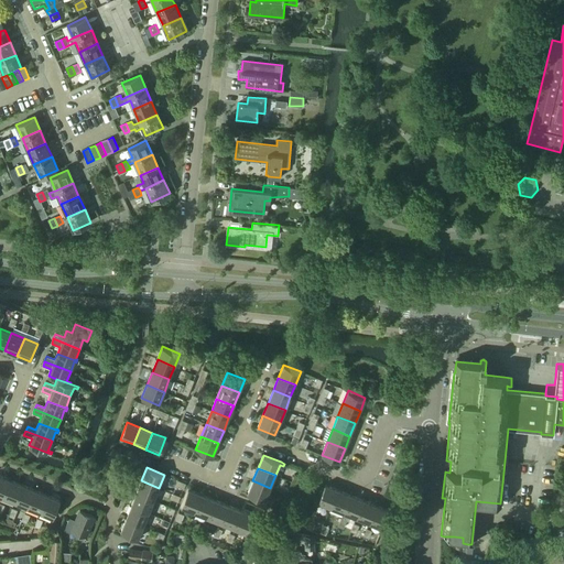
[(0,496),(2,497),(9,479),(0,475),(0,496)]
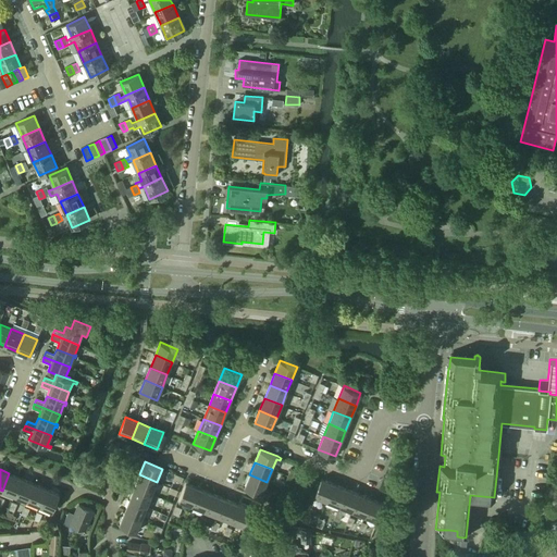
[(2,491),(14,496),(22,479),(9,473),(2,491)]
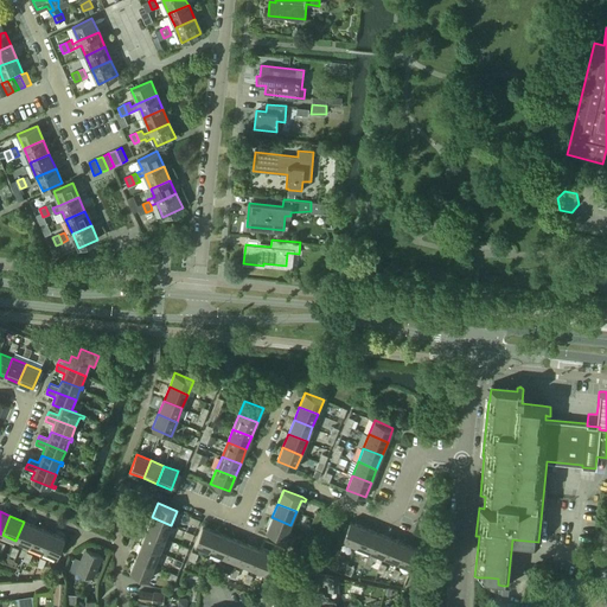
[(147,531),(165,538),(171,525),(152,517),(147,531)]
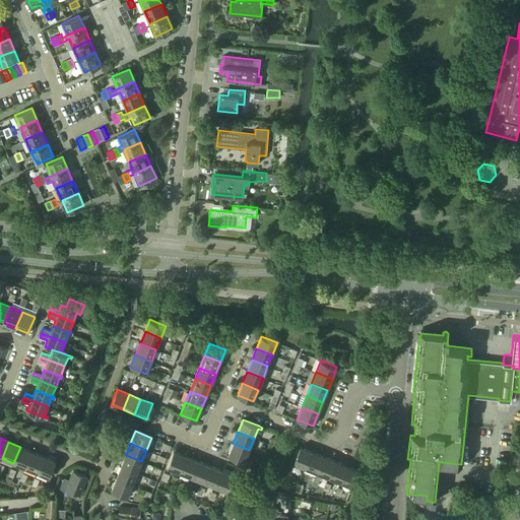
[(244,462),(249,450),(233,443),(229,455),(244,462)]
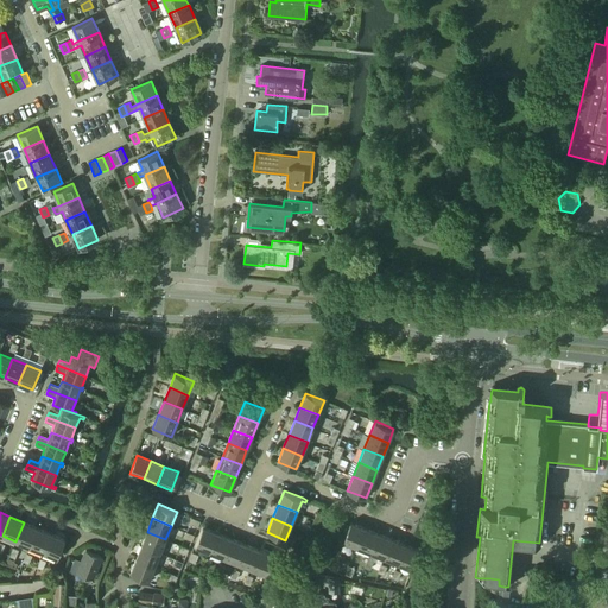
[(16,542),(30,546),(37,529),(24,523),(16,542)]
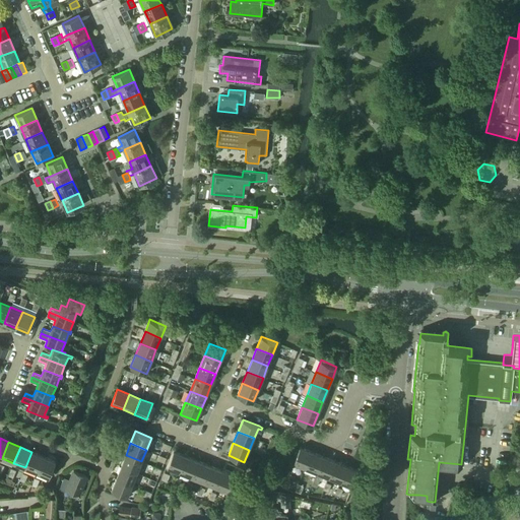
[(294,462),(306,467),(312,452),(300,447),(294,462)]
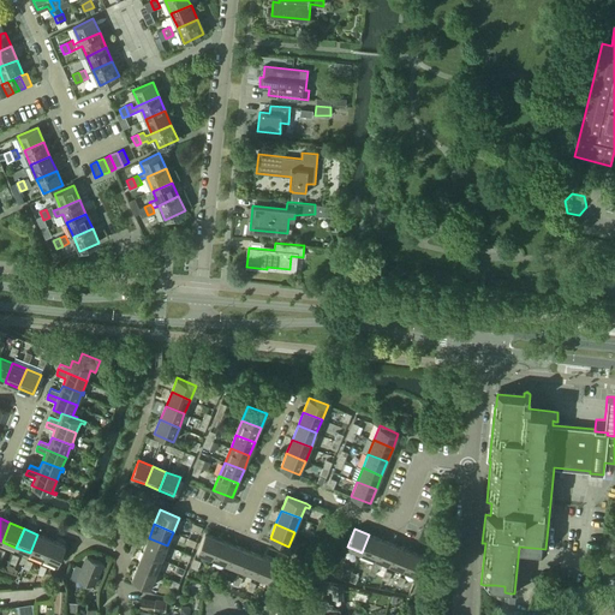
[(197,553),(212,557),(220,539),(206,533),(197,553)]
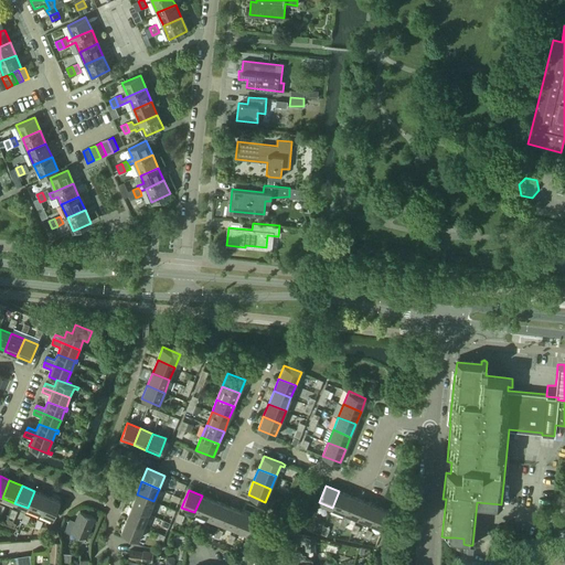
[(28,508),(40,513),(48,496),(34,491),(28,508)]
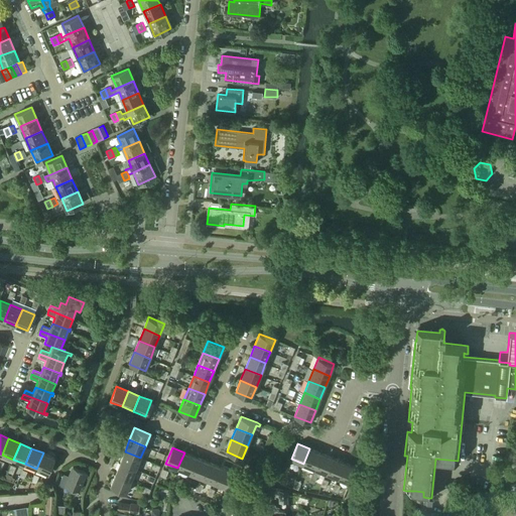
[(309,448),(303,464),(314,469),(320,453),(309,448)]
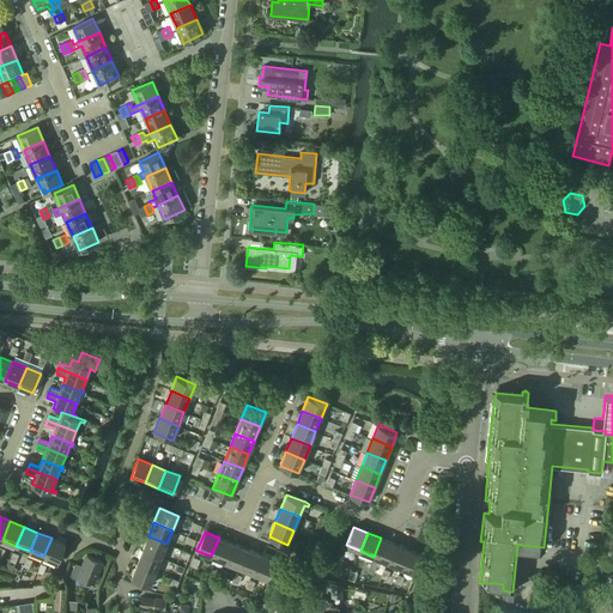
[(167,544),(149,536),(143,550),(162,558),(167,544)]
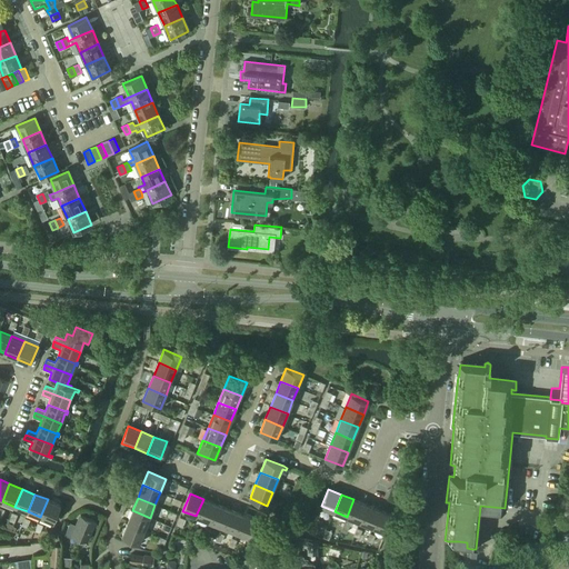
[(48,499),(40,517),(53,522),(61,505),(48,499)]
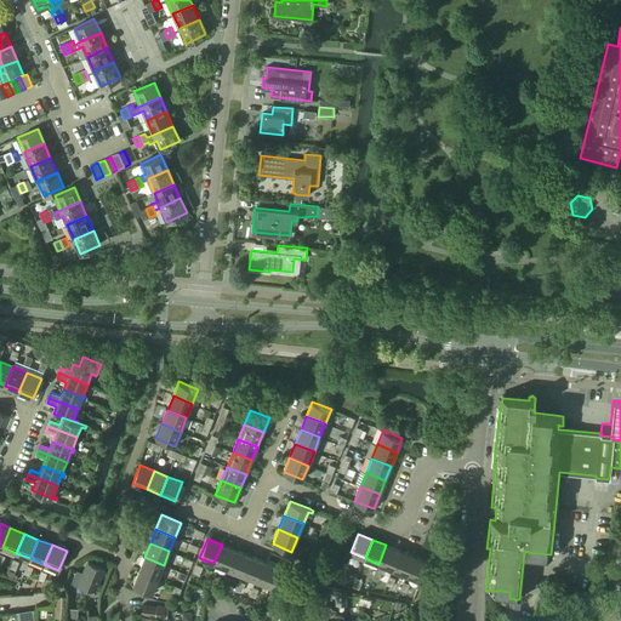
[(214,563),(228,569),(235,550),(222,545),(214,563)]
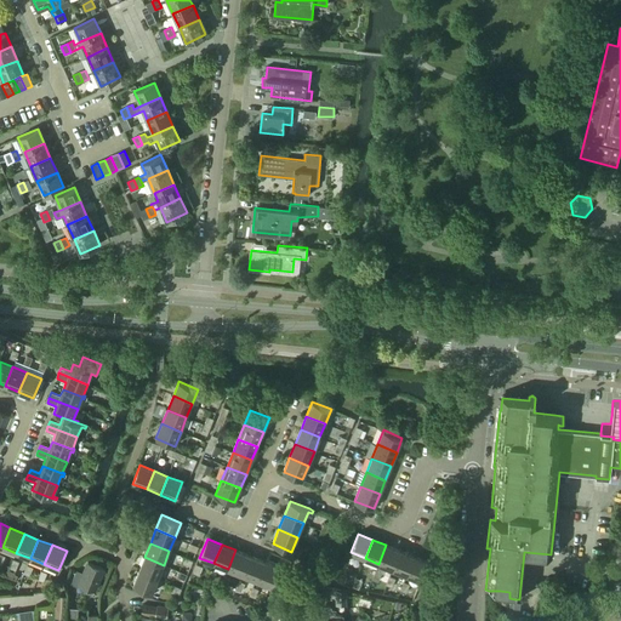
[(386,545),(379,564),(393,570),(400,551),(386,545)]
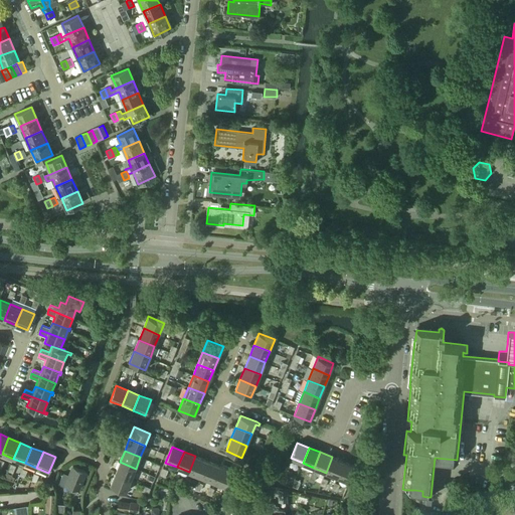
[(189,472),(200,477),(207,461),(195,456),(189,472)]
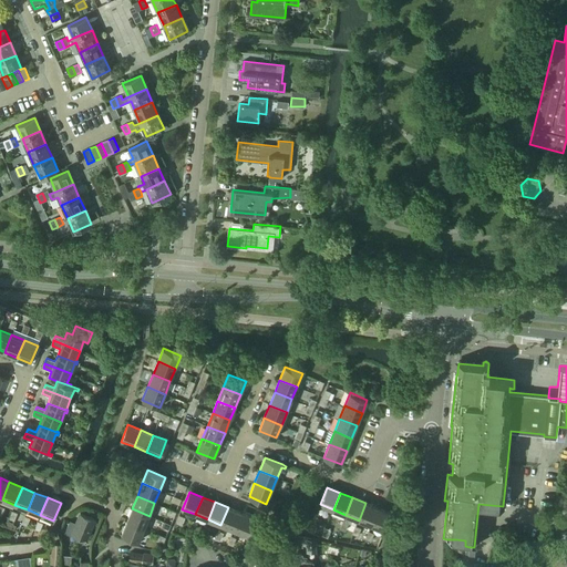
[(366,503),(359,521),(371,525),(378,508),(366,503)]
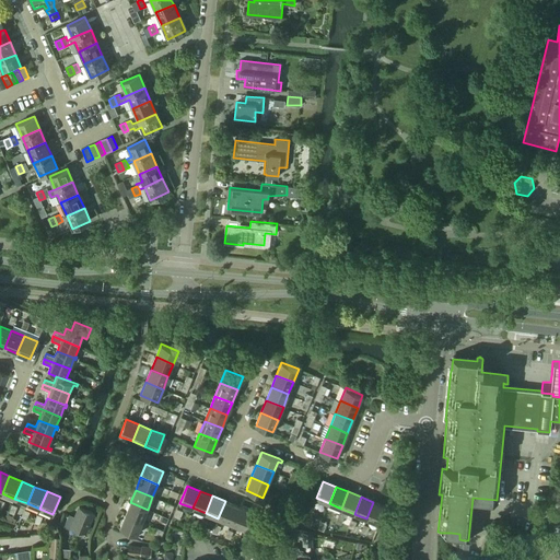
[(218,518),(231,523),(237,506),(225,501),(218,518)]
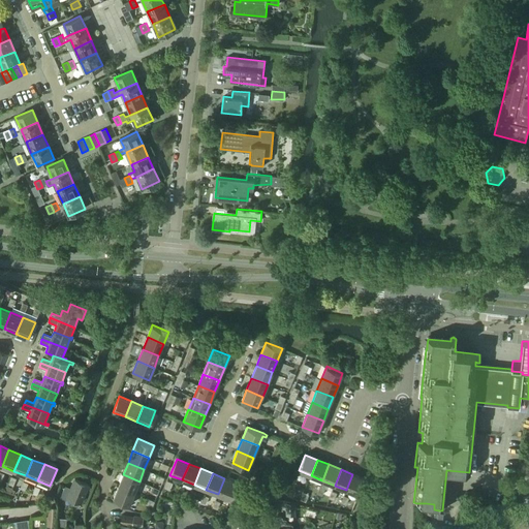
[(139,481),(123,474),(118,487),(134,493),(139,481)]
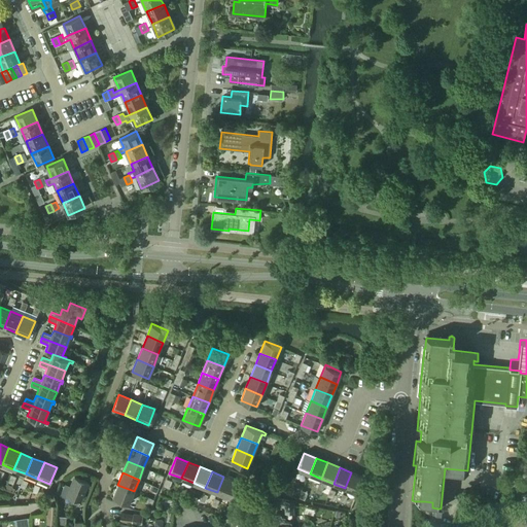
[(363,478),(351,472),(345,488),(357,493),(363,478)]
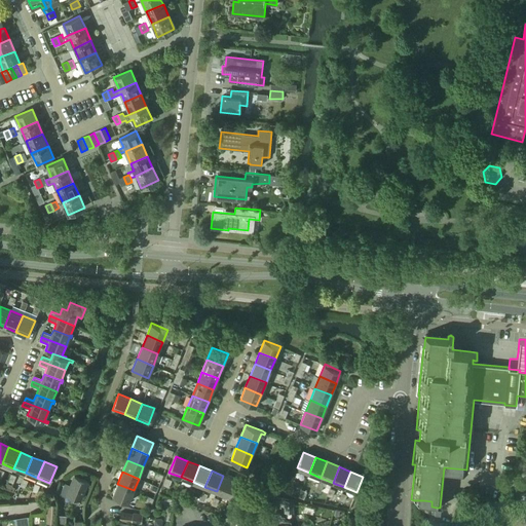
[(235,481),(223,476),(217,491),(229,496),(235,481)]
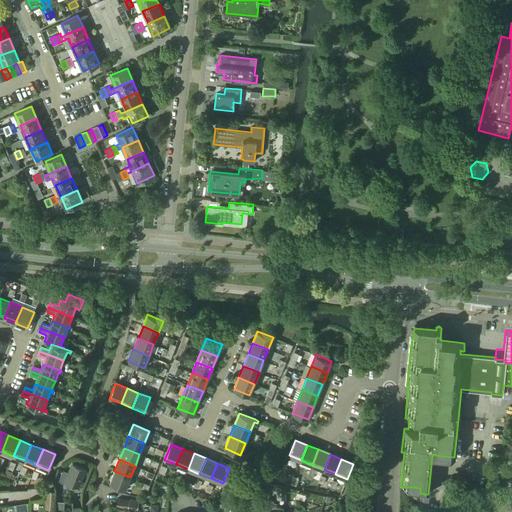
[(86,469),(72,464),(69,472),(63,470),(58,481),(64,484),(65,482),(78,488),(86,469)]
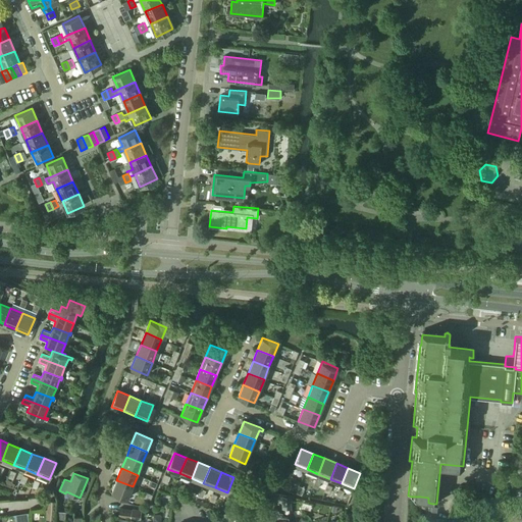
[(127,499),(133,486),(116,480),(112,492),(127,499)]
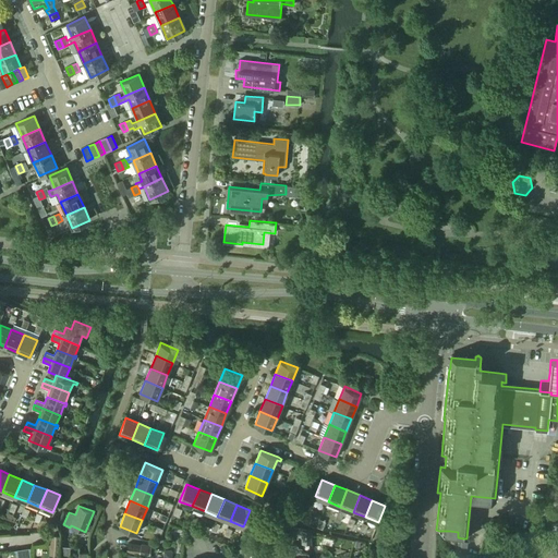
[(59,557),(59,552),(60,536),(51,536),(50,556),(59,557)]
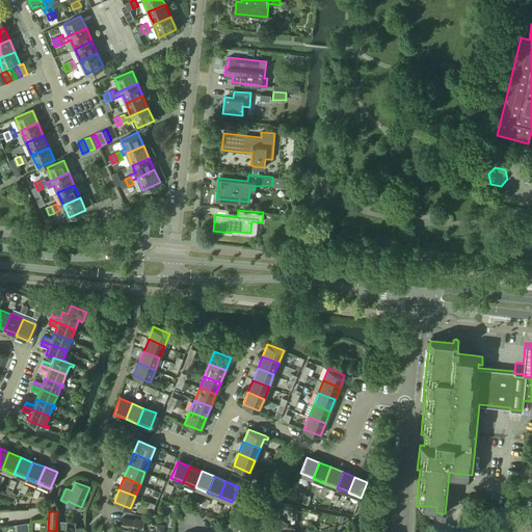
[(132,529),(133,520),(123,517),(121,527),(132,529)]
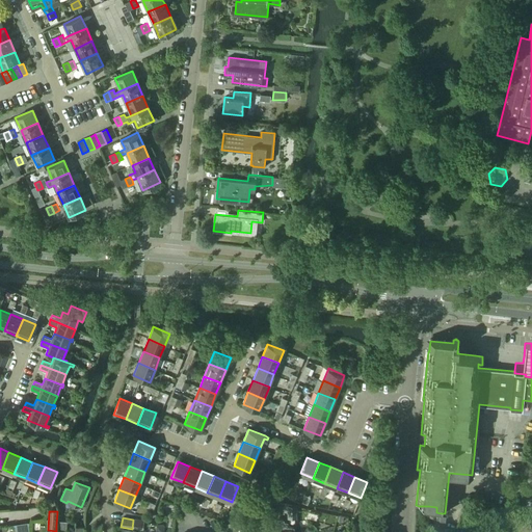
[(276,530),(276,531),(293,531),(294,527),(288,526),(288,522),(284,522),(285,520),(277,519),(276,529),(276,530)]
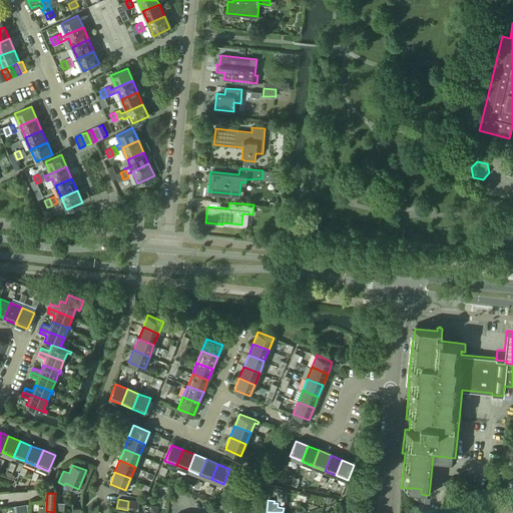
[(128,501),(127,510),(138,512),(139,503),(128,501)]
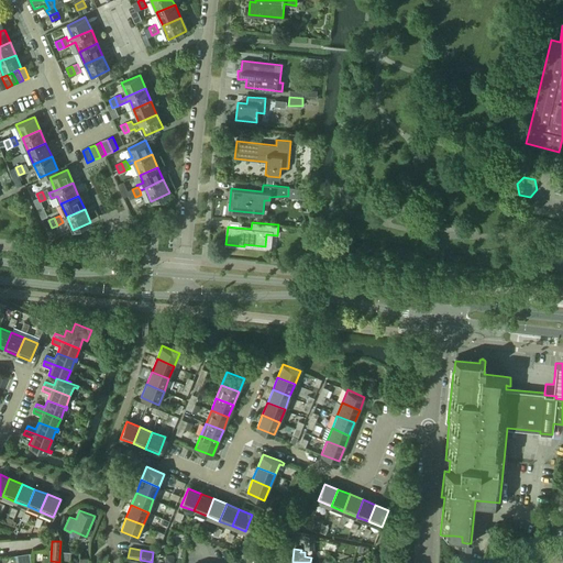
[(61,551),(61,561),(70,561),(70,552),(61,551)]
